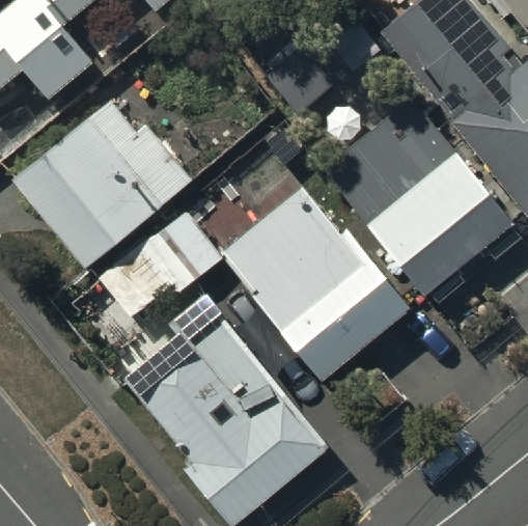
[(2,0),(0,2),(0,82),(21,65),(46,94),(90,58),(60,22),(86,0),(146,0),(153,7),(161,0),(2,0)]
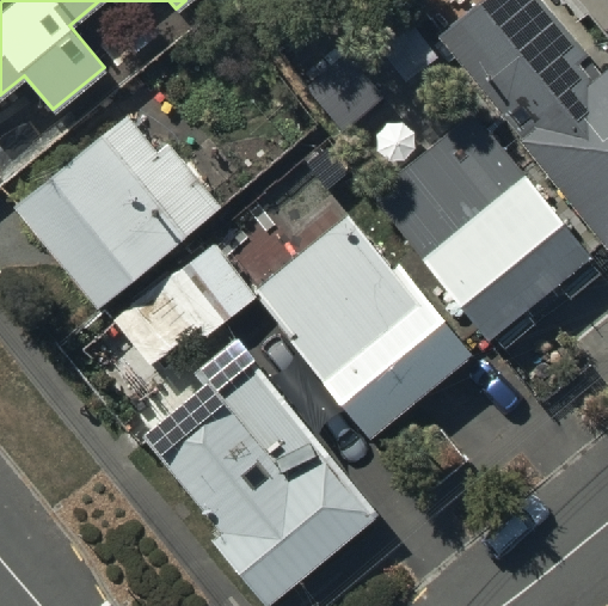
[(523,148),(602,248),(606,252),(607,250),(607,68),(602,74),(539,0),(448,0),(423,22),(521,139),(517,141),(523,148)]
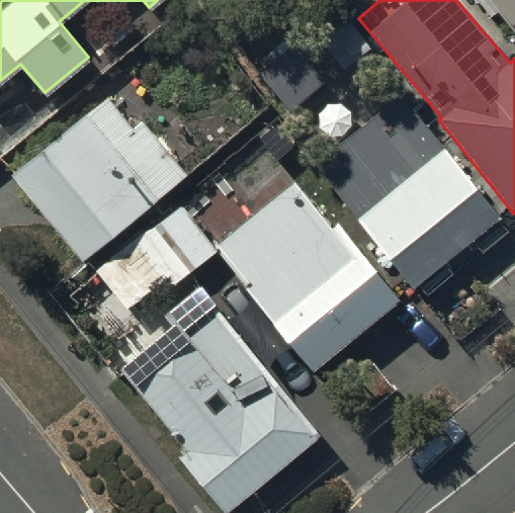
[(101,100),(10,177),(84,266),(190,177),(142,118),(131,127),(105,96),(101,100)]
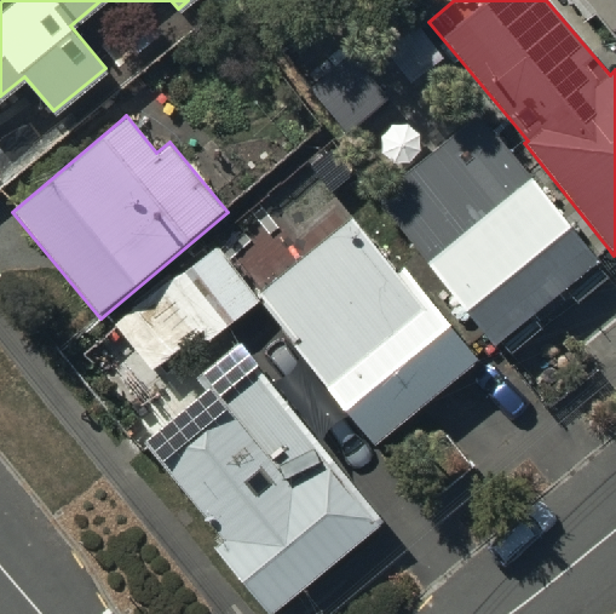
[(495,346),(598,260),(494,137),(393,222),(495,346)]
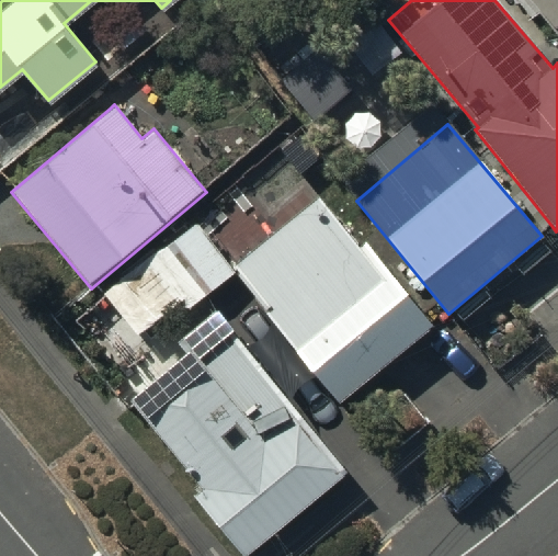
[(213,244),(236,273),(339,405),(435,327),(365,240),(356,247),(317,197),(270,236),(251,213),(213,244)]
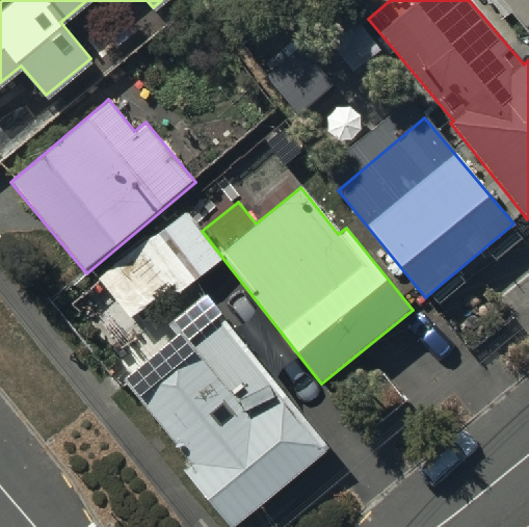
[(223,259),(202,231),(183,207),(99,270),(127,306),(166,275),(179,292),(223,259)]
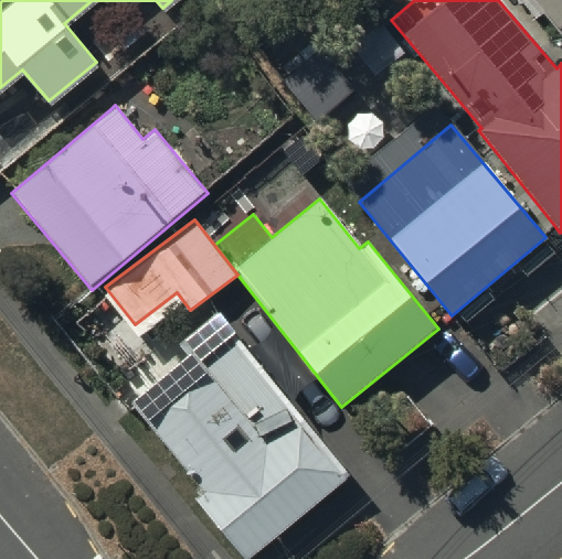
[(250,558),(346,482),(211,315),(176,344),(186,357),(130,402),(202,491),(192,500),(241,558),(250,558)]
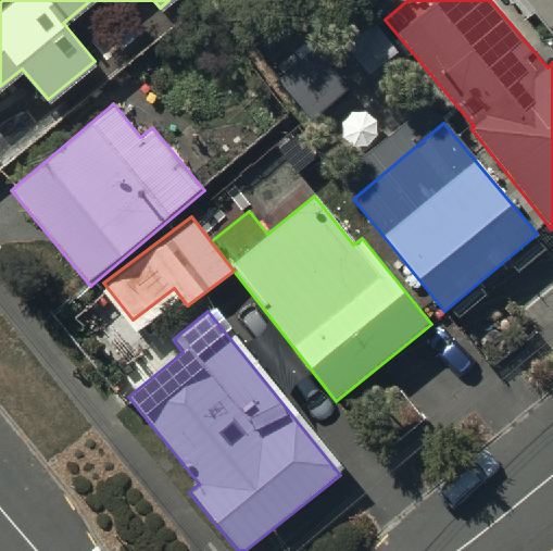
All buildings are outlined.
